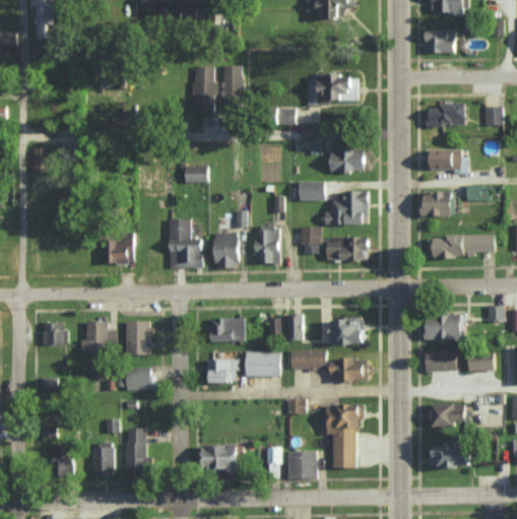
[(31,0),(34,40),(51,39),(50,0),(31,0)]
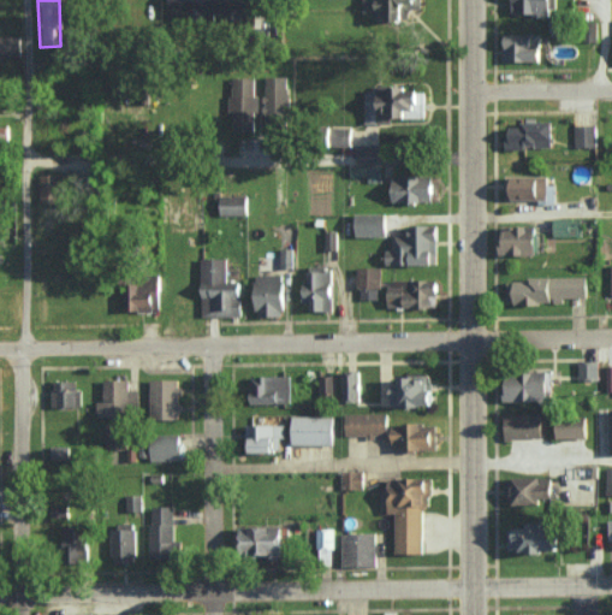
[(262,0),(248,0),(248,12),(262,12),(262,0)]
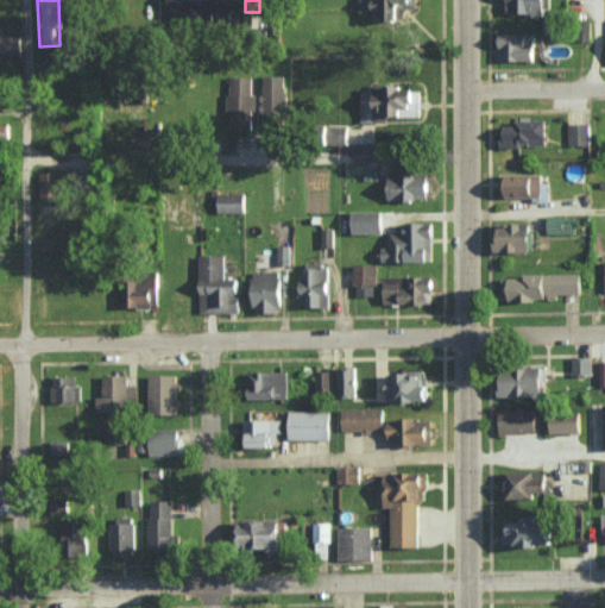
[(355,0),(357,13),(370,12),(370,19),(402,19),(402,10),(414,8),(414,0),(355,0)]
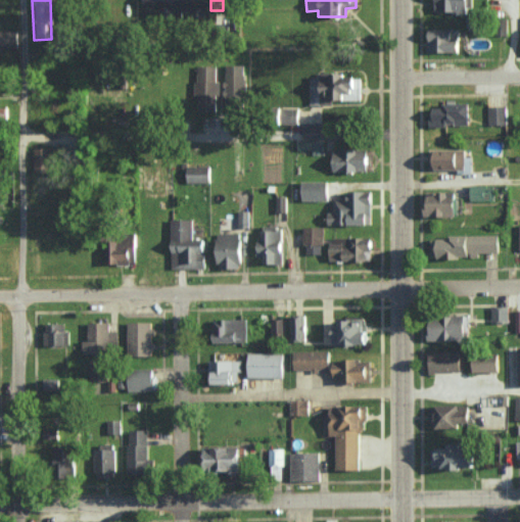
[(433,0),(433,13),(468,13),(467,0),(433,0)]
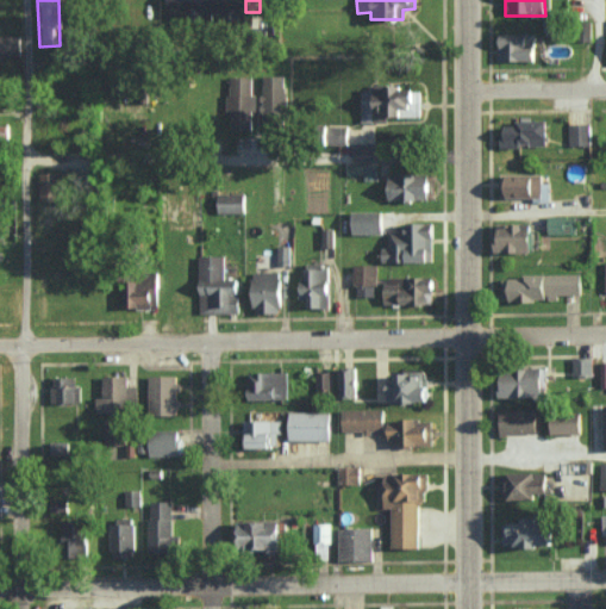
[(532,35),(497,35),(497,61),(532,62),(532,35)]
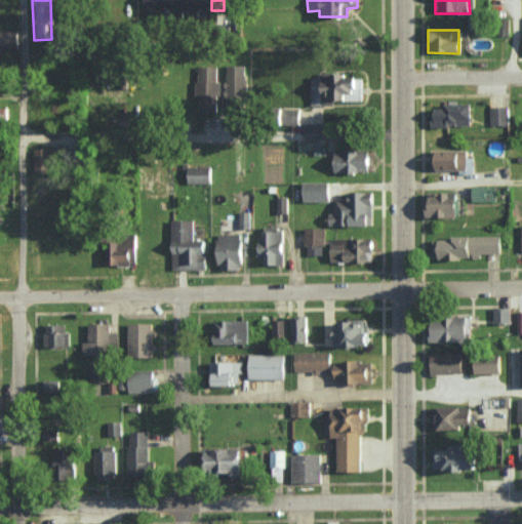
[(16,47),(15,31),(0,32),(0,48),(16,47)]
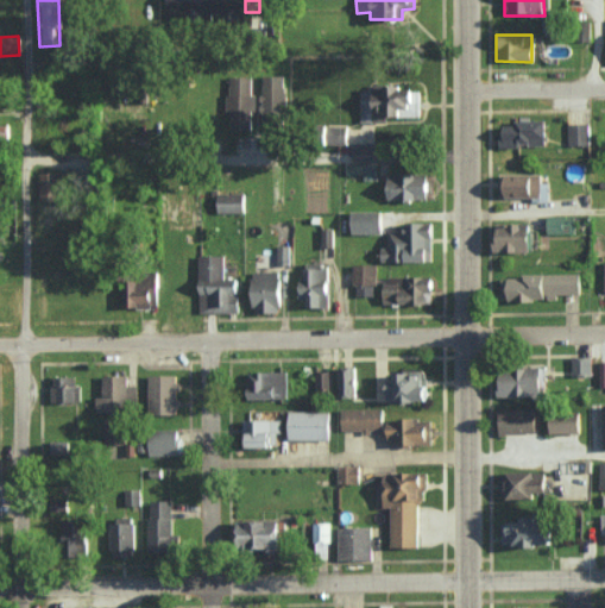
[(281,76),(258,77),(259,130),(282,130),(281,76)]
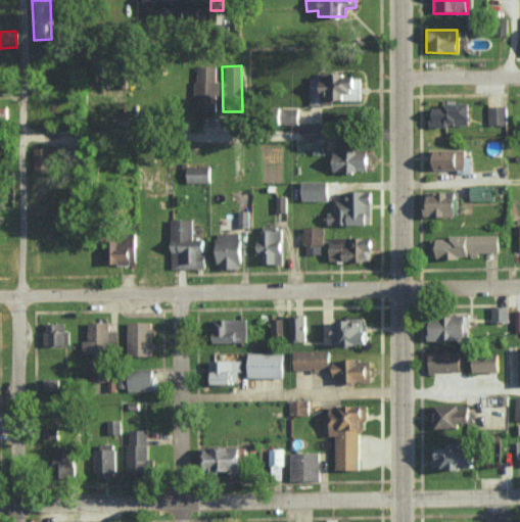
[(193,112),(216,112),(216,66),(193,66),(193,112)]
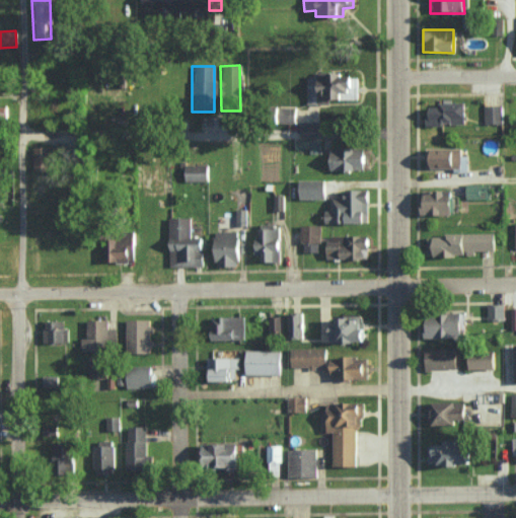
[(306,104),(328,104),(328,99),(357,99),(357,73),(317,74),(317,78),(305,78),(306,104)]
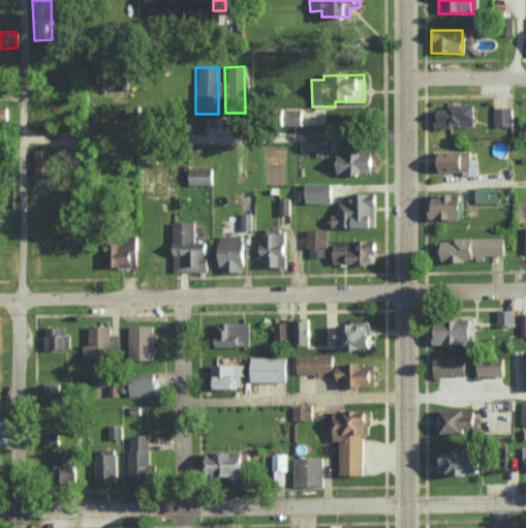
[(472,105),(445,105),(445,110),(436,110),(436,119),(433,119),(432,126),(471,128),(472,105)]
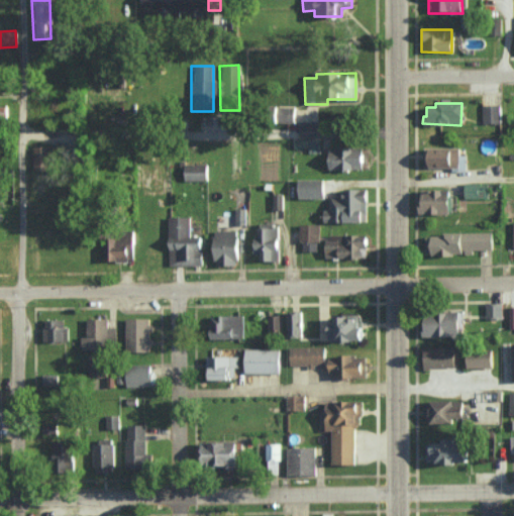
[(498,124),(498,106),(481,105),(481,123),(498,124)]
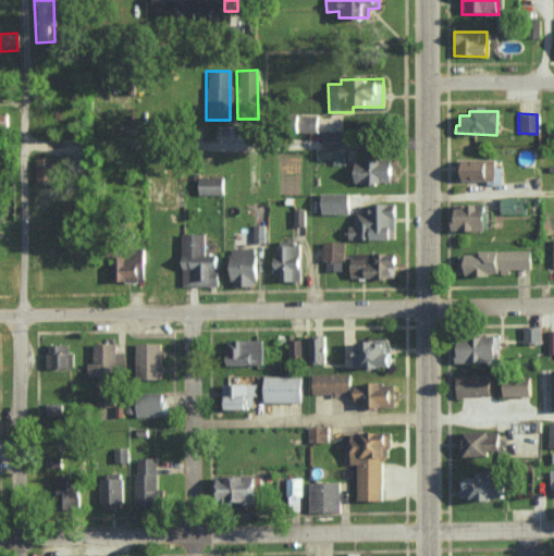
[(315,160),(330,160),(330,165),(342,164),(341,150),(315,151),(315,160)]
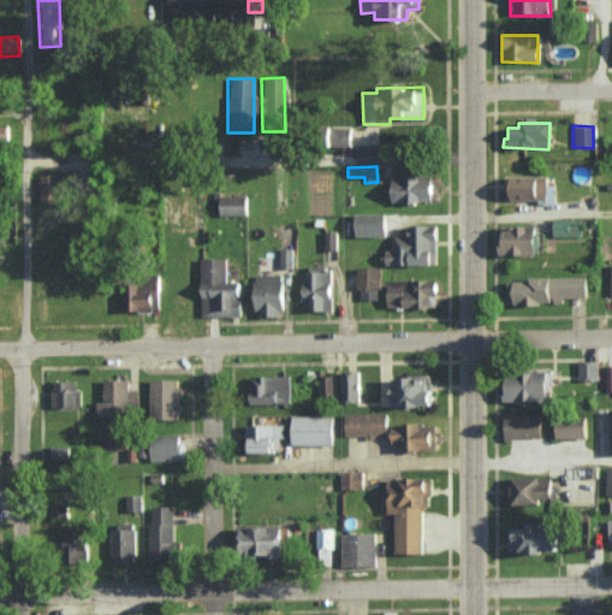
[(37,203),(58,202),(57,175),(37,176),(37,203)]
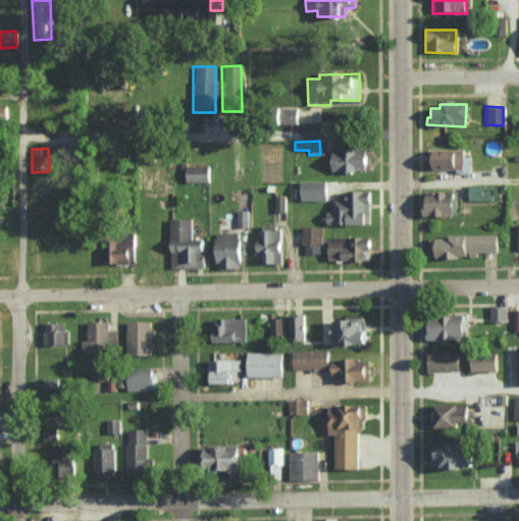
[(331,172),(366,171),(366,149),(330,150),(331,172)]
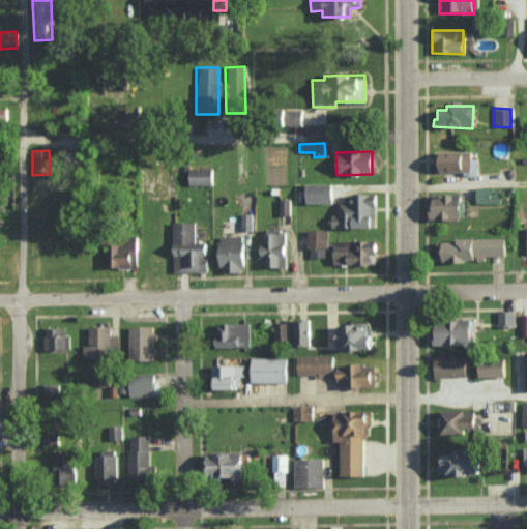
[(439,172),(470,172),(470,152),(439,151),(439,172)]
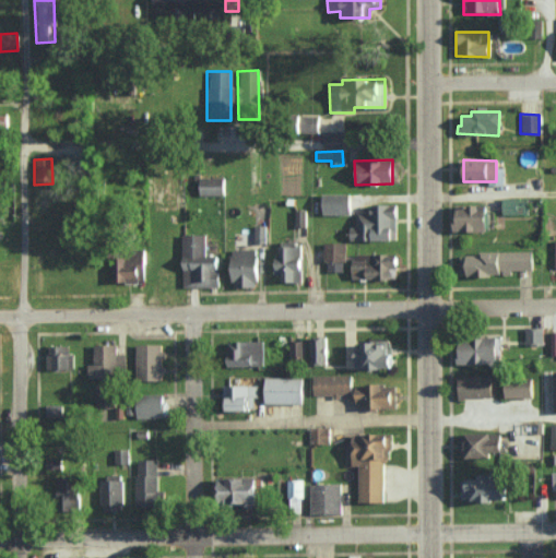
[(198,196),(223,197),(223,178),(198,178),(198,196)]
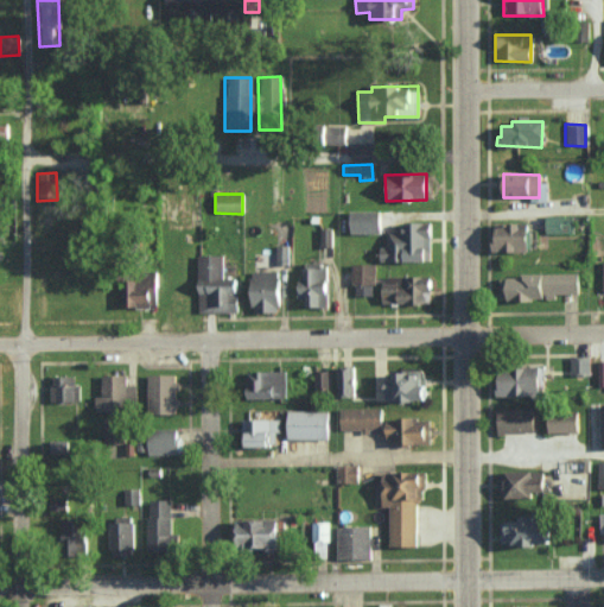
[(379,212),(349,212),(349,233),(379,233),(379,212)]
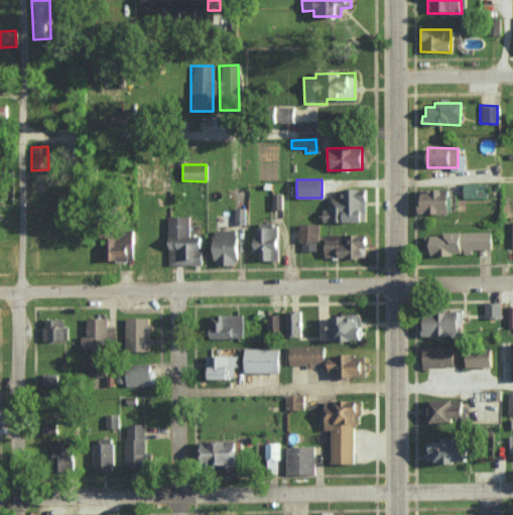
[(485,199),(485,183),(462,184),(462,199),(485,199)]
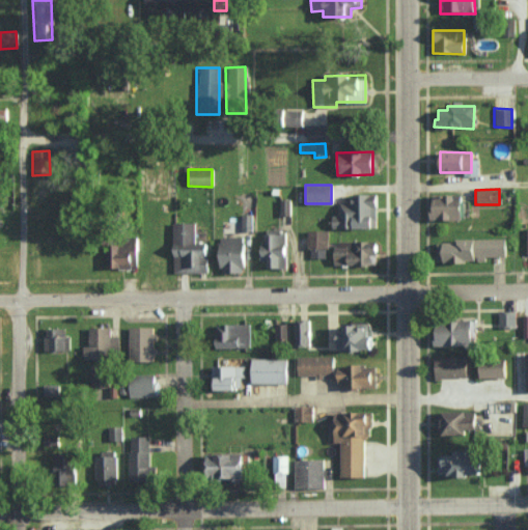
[(376,227),(374,194),(352,194),(352,202),(337,202),(337,216),(331,216),(331,228),(376,227)]
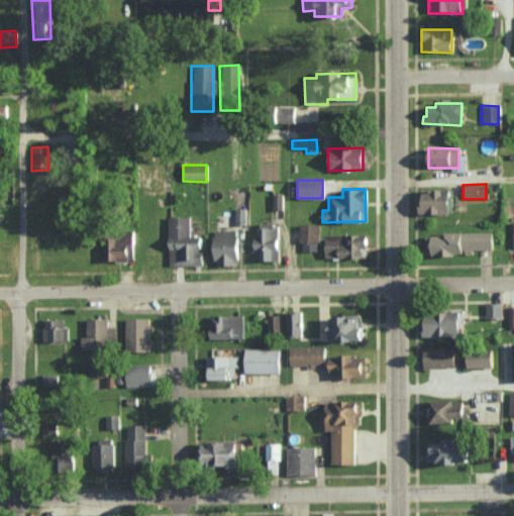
[(419,213),(448,214),(449,191),(419,190),(419,213)]
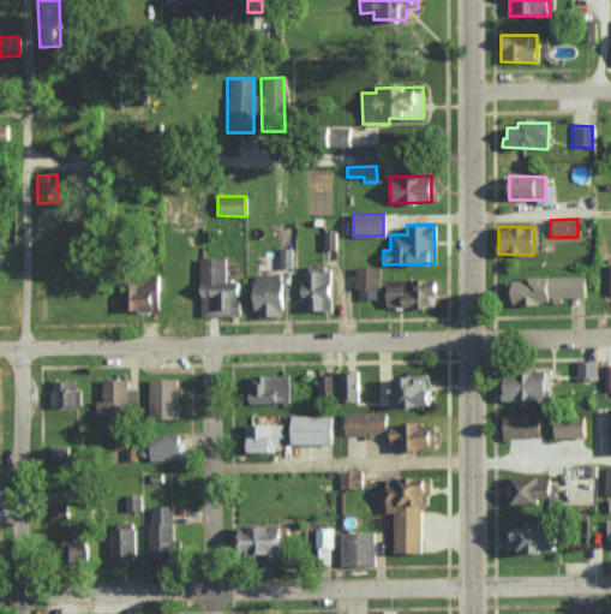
[(289,269),(289,250),(277,249),(277,268),(289,269)]
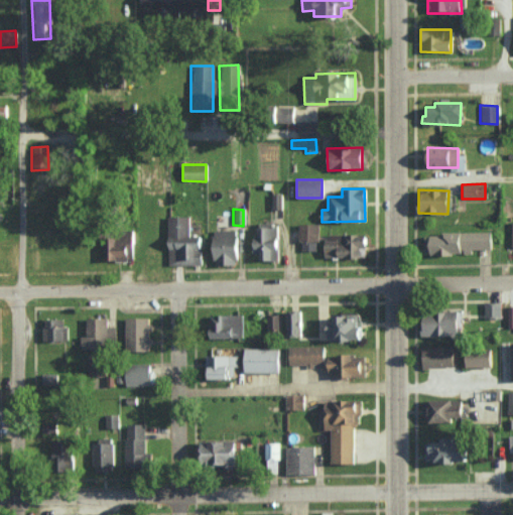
[(200,266),(200,237),(187,237),(188,217),(167,217),(167,265),(200,266)]
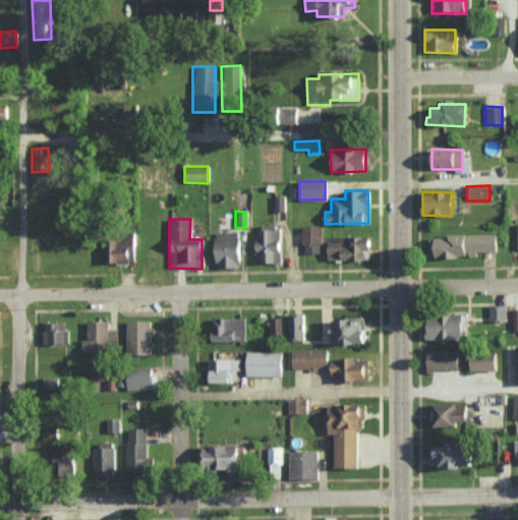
[(260,263),(279,264),(280,227),(259,226),(259,239),(254,239),(253,256),(260,256),(260,263)]
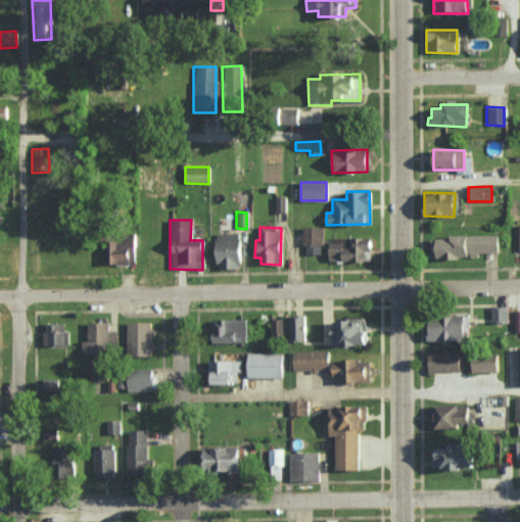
[(321,228),(301,227),(301,254),(320,254),(321,228)]
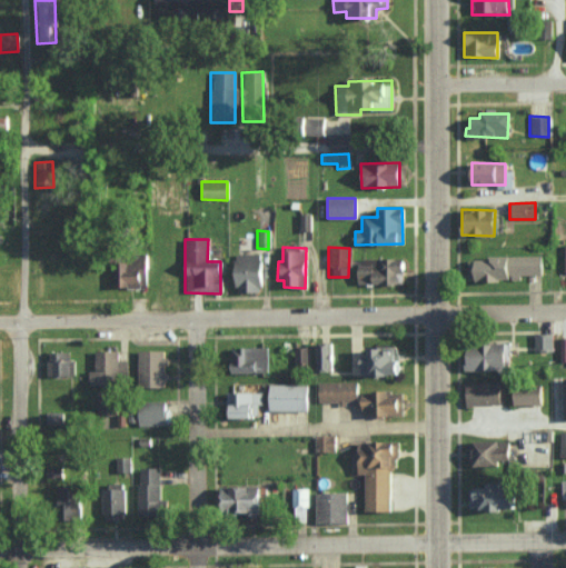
[(234,292),(259,294),(260,255),(235,253),(234,292)]
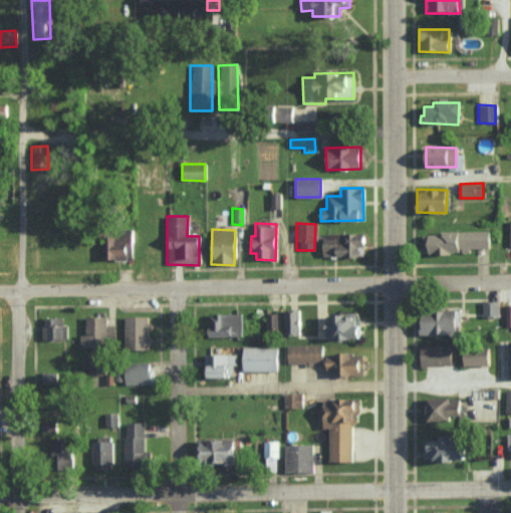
[(118,232),(102,232),(101,259),(131,260),(132,236),(118,236),(118,232)]
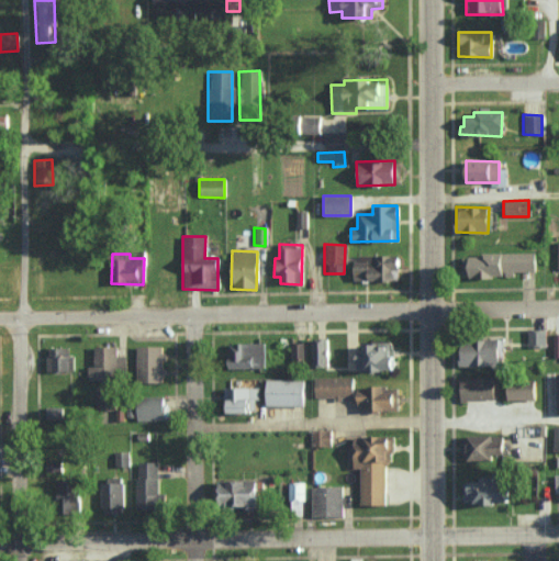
[(353,281),(391,281),(391,269),(399,269),(399,255),(351,256),(353,281)]
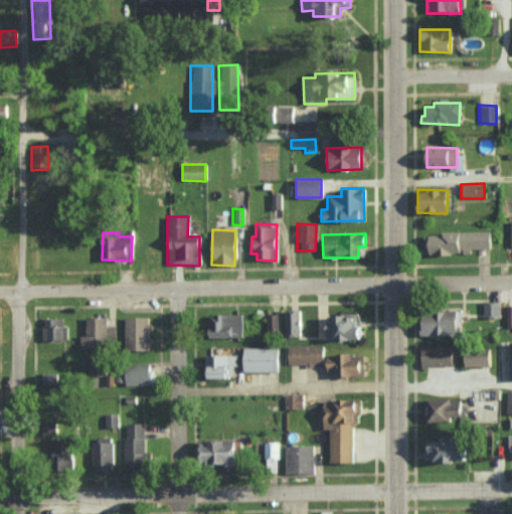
[(489,233),(422,233),(422,254),(470,254),(470,249),(489,249),(489,233)]
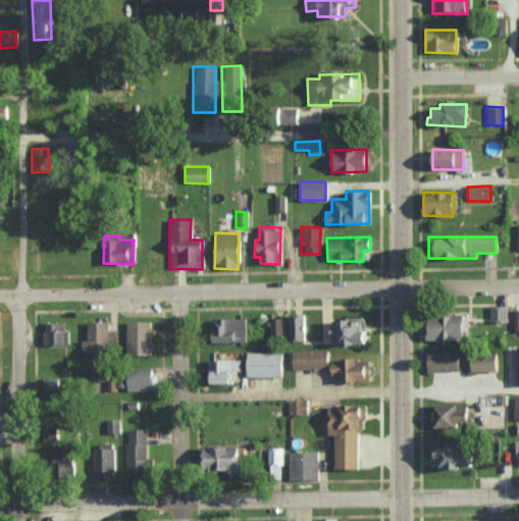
[(505,307),(488,307),(488,323),(505,322),(505,307)]
